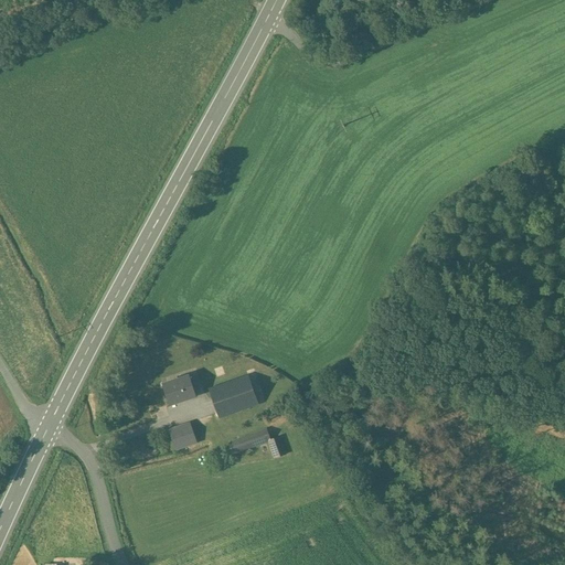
[(248,375),(210,390),(220,418),(258,404),(248,375)]
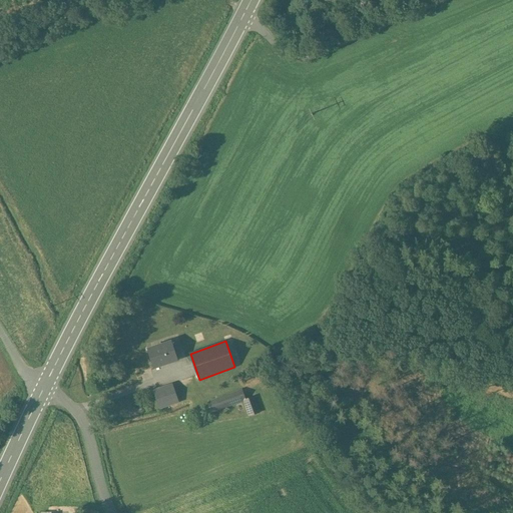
[(161,346),(148,350),(153,367),(177,360),(171,342),(166,344),(167,344),(161,346)]
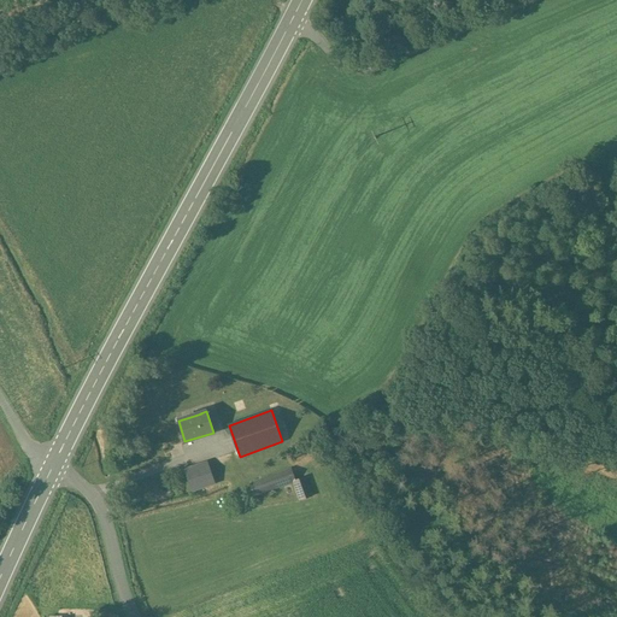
[(206,463),(186,470),(192,489),(212,482),(206,463)]
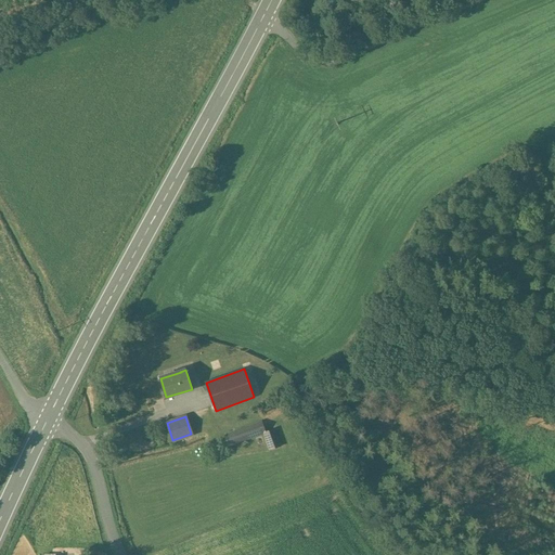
[(262,423),(224,436),(228,446),(263,433),(266,433),(262,423)]
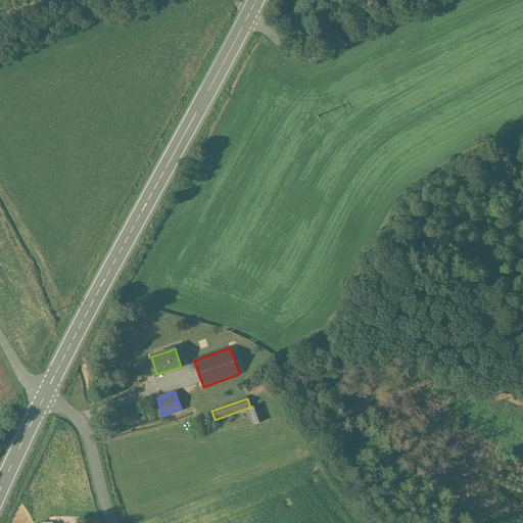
[(265,421),(258,405),(250,408),(248,408),(254,424),(265,421)]
